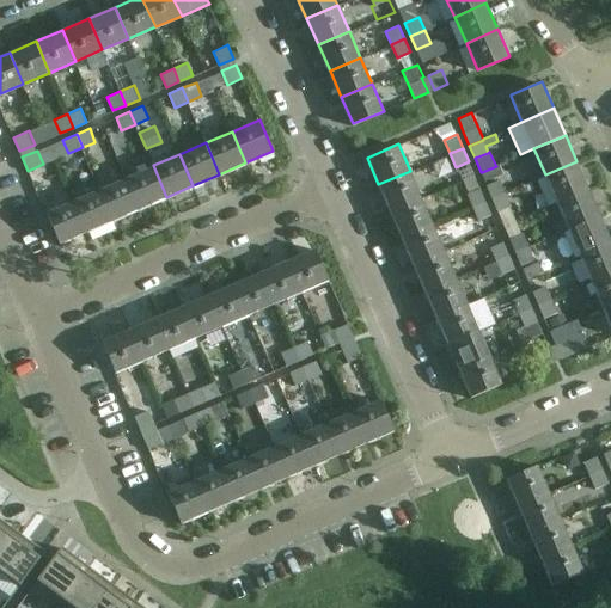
[(557,202),(588,188),(576,161),(545,174),(557,202)]
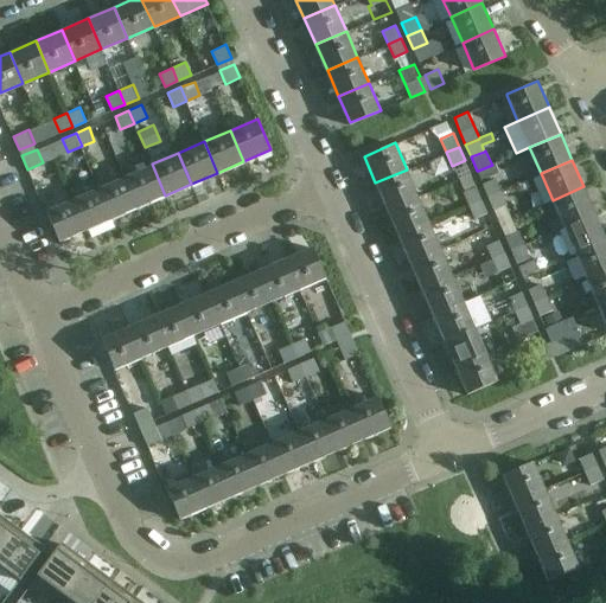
[(165,196),(152,164),(126,175),(139,206),(165,196)]
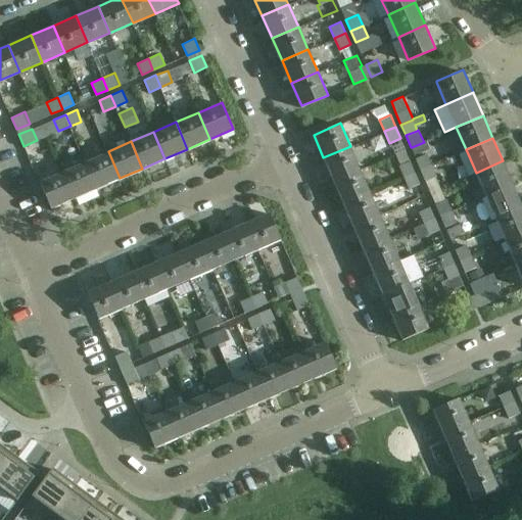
[(424,142),(412,147),(415,154),(430,148),(427,141),(424,142)]
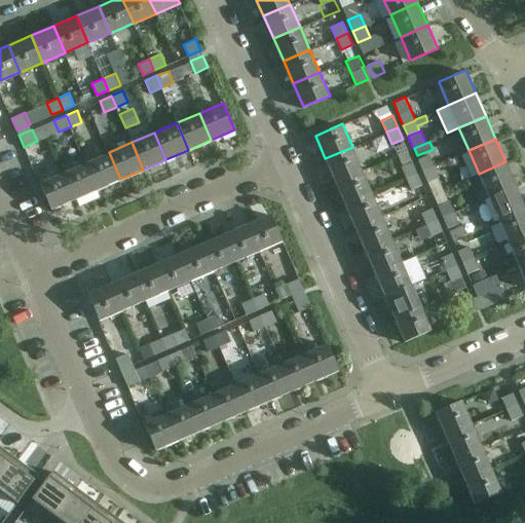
[(352,147),(325,158),(335,181),(362,170),(352,147)]
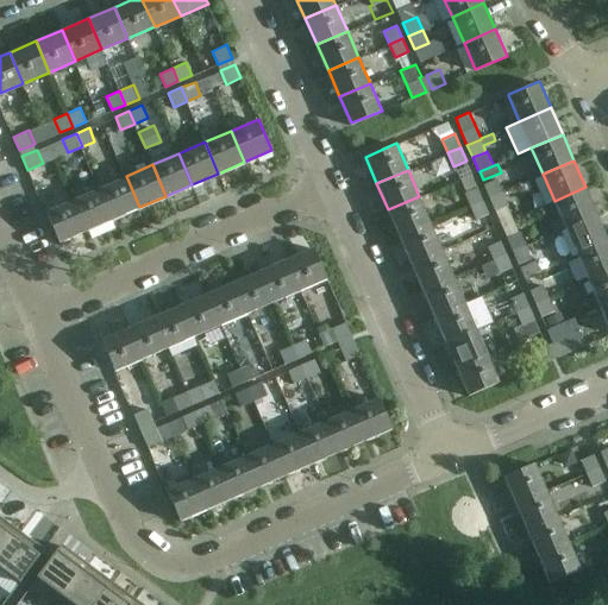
[(471,172),(461,177),(467,190),(464,191),(470,205),(483,199),(471,172)]
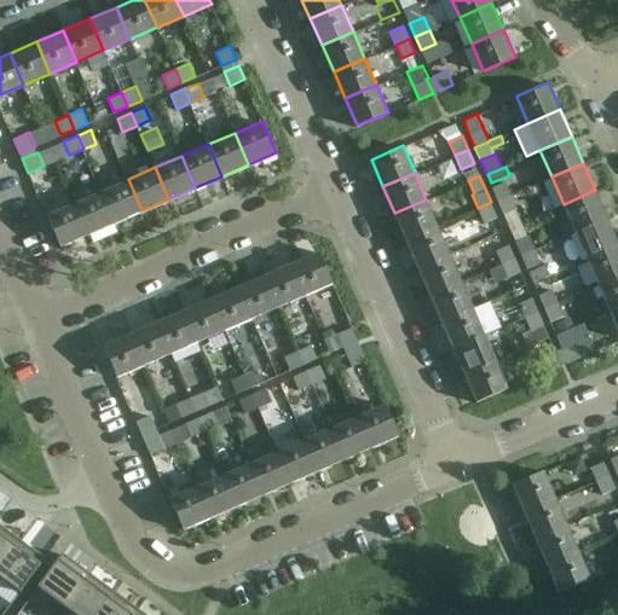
[(142,210),(128,179),(100,191),(115,222),(142,210)]
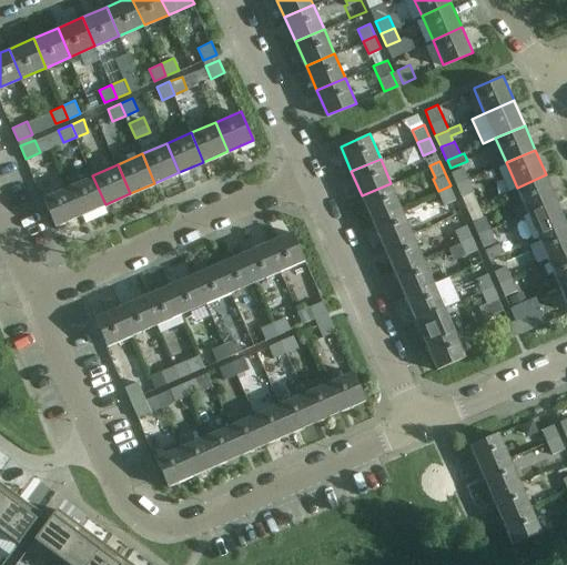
[(457,184),(469,179),(464,165),(452,171),(457,184)]
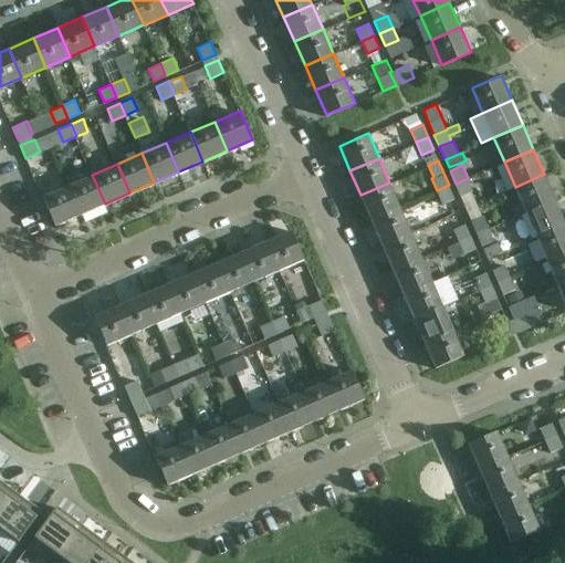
[(525,211),(555,198),(544,174),(515,187),(525,211)]
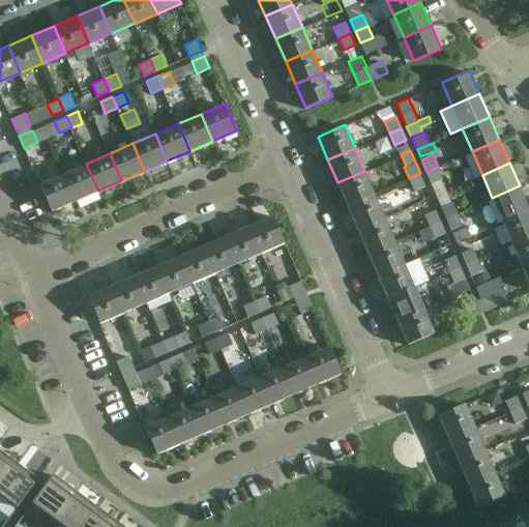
[(98,191),(86,164),(63,173),(76,200),(98,191)]
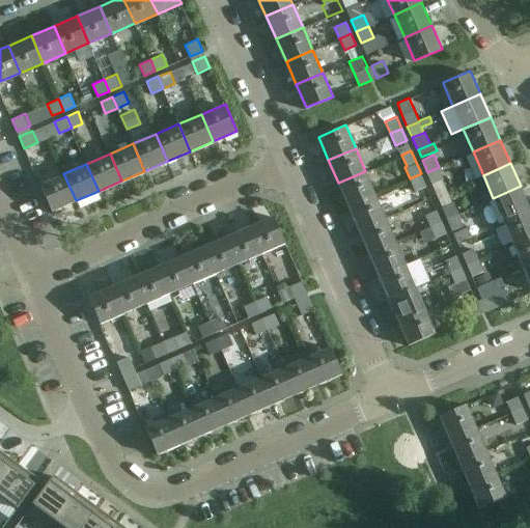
[(439,167),(427,172),(431,184),(443,178),(439,167)]
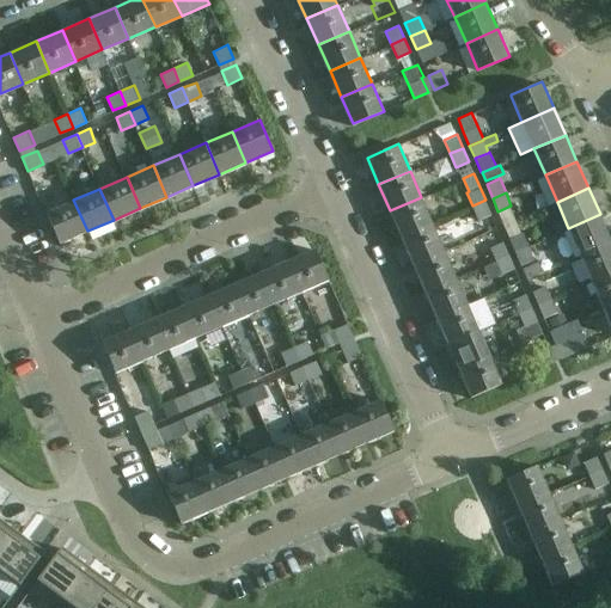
[(421,197),(390,210),(402,237),(433,223),(421,197)]
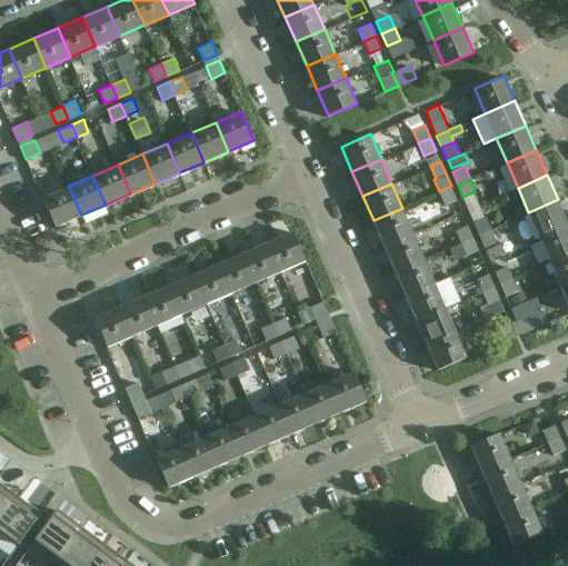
[(42,197),(48,209),(56,226),(81,215),(68,186),(42,197)]
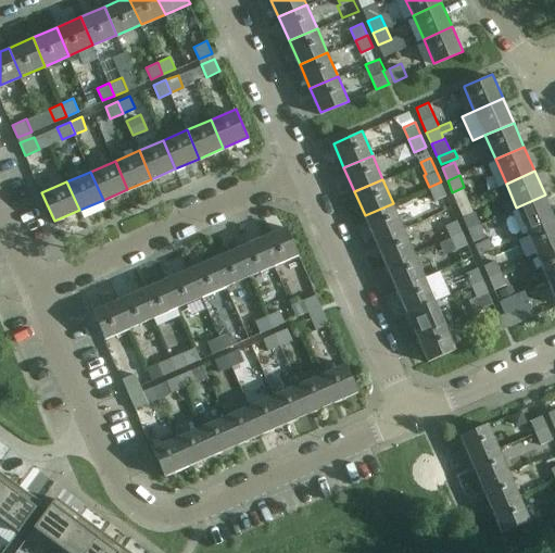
[(441,181),(429,187),(434,200),(446,195),(441,181)]
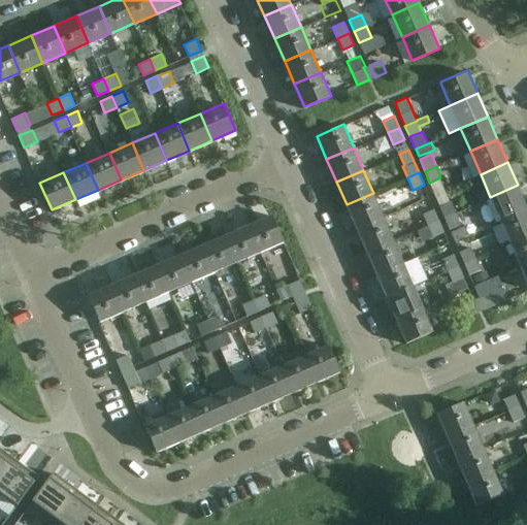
[(500,220),(526,207),(526,205),(518,185),(490,197),(500,220)]
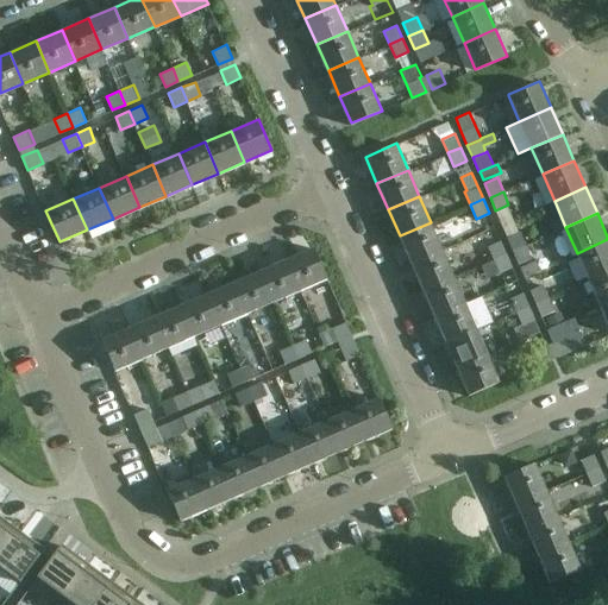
[(431,222),(400,235),(411,262),(443,249),(431,222)]
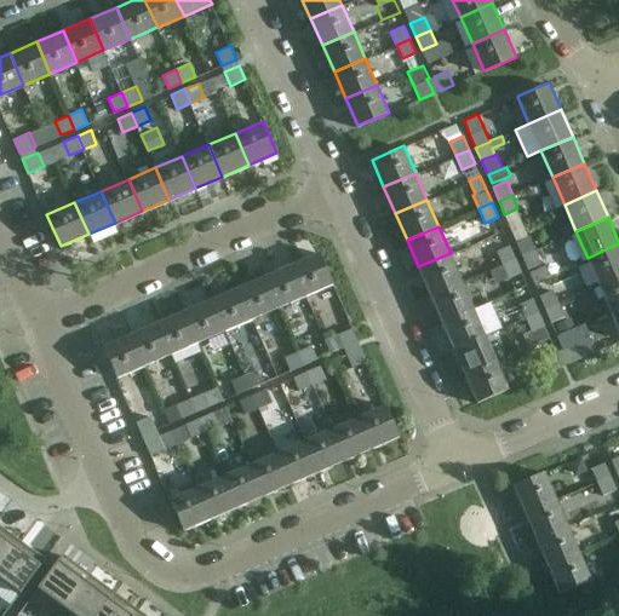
[(522,254),(536,248),(529,235),(516,241),(522,254)]
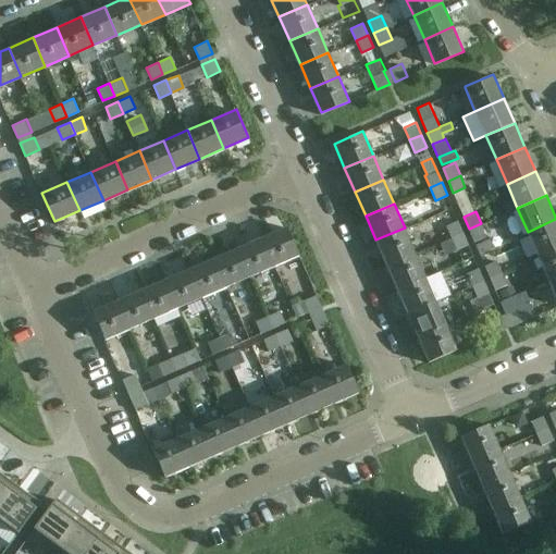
[(451,236),(462,231),(458,219),(446,224),(451,236)]
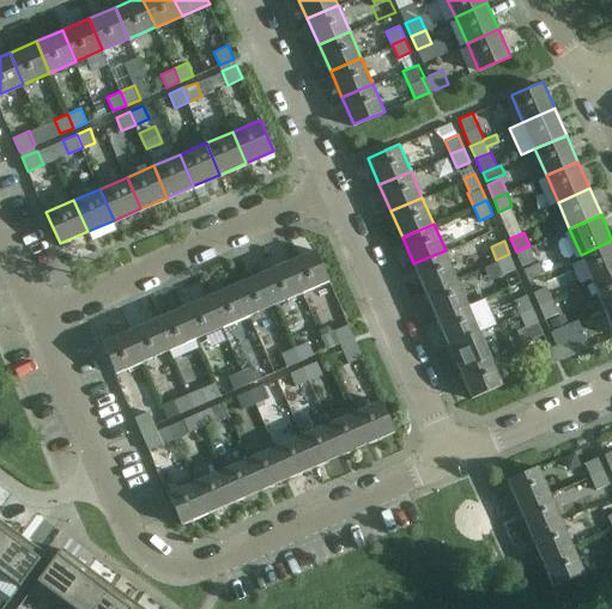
[(592,281),(611,272),(611,241),(581,255),(592,281)]
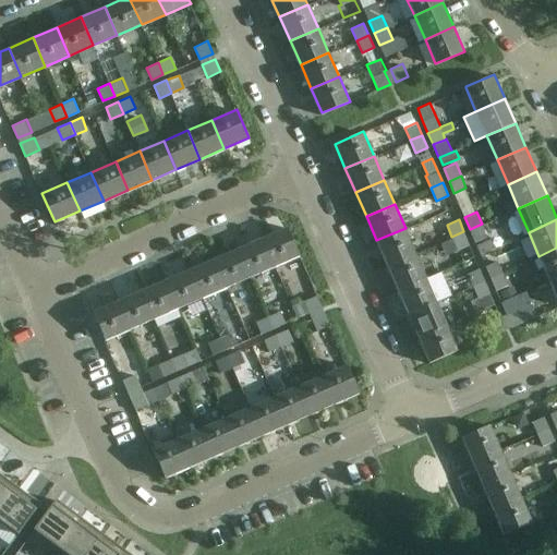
[(482,224),(470,229),(475,242),(487,237),(482,224)]
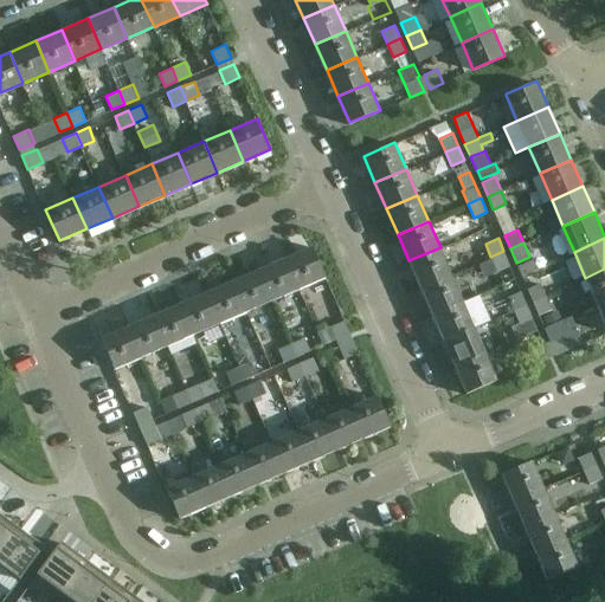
[(285,257),(298,289),(326,277),(313,245),(285,257)]
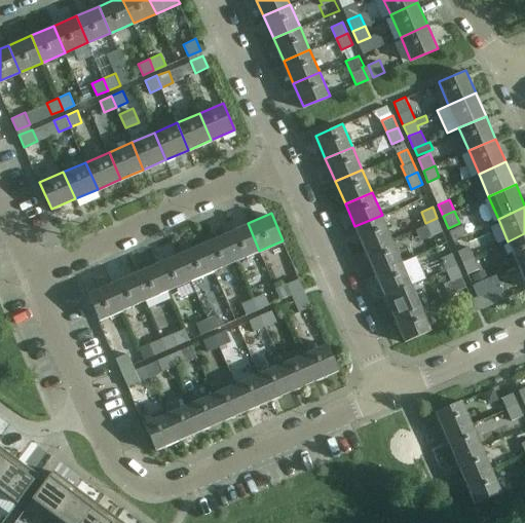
[(382,215),(354,226),(365,249),(391,237),(382,215)]
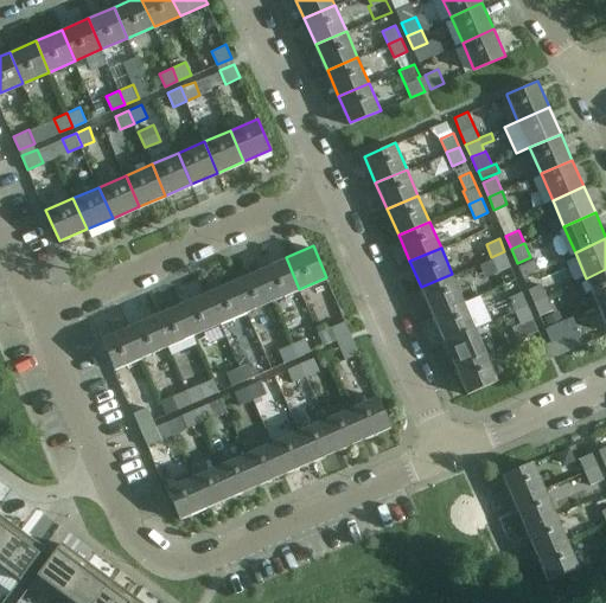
[(497,271),(511,265),(504,251),(491,257),(497,271)]
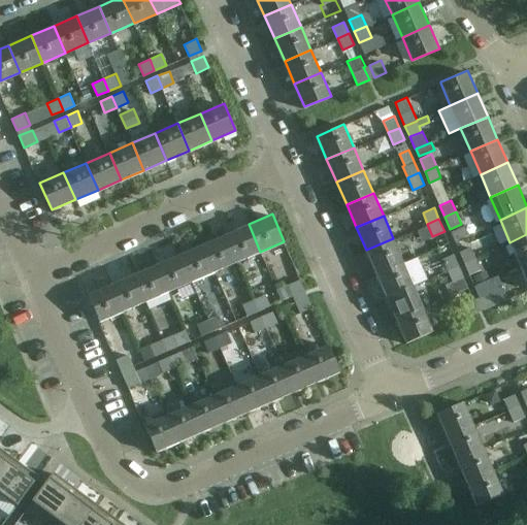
[(226,234),(237,261),(260,252),(249,224),(226,234)]
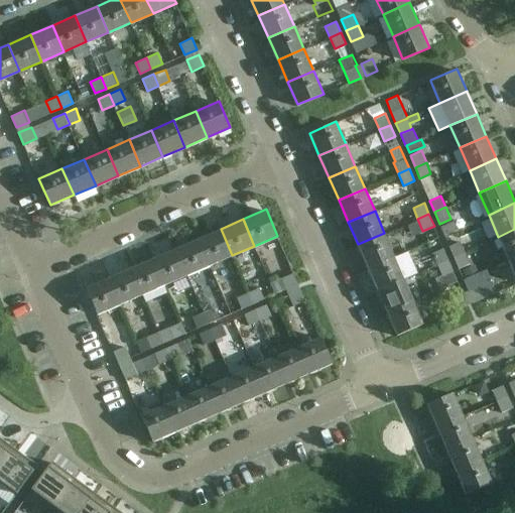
[(452,222),(440,227),(443,234),(458,228),(455,223),(452,222)]
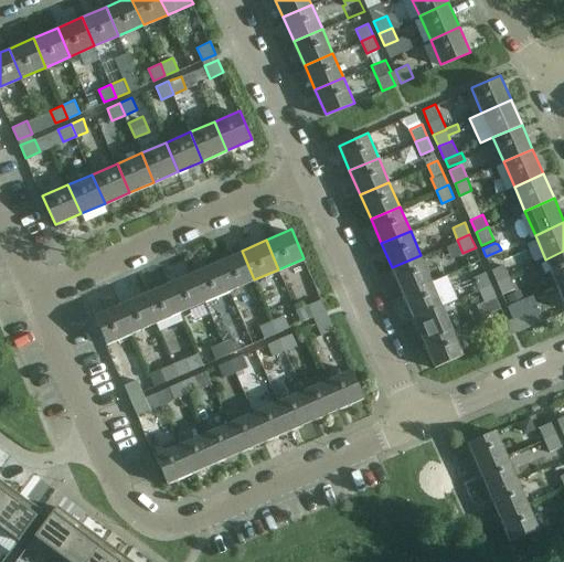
[(217,261),(230,290),(254,279),(242,251),(217,261)]
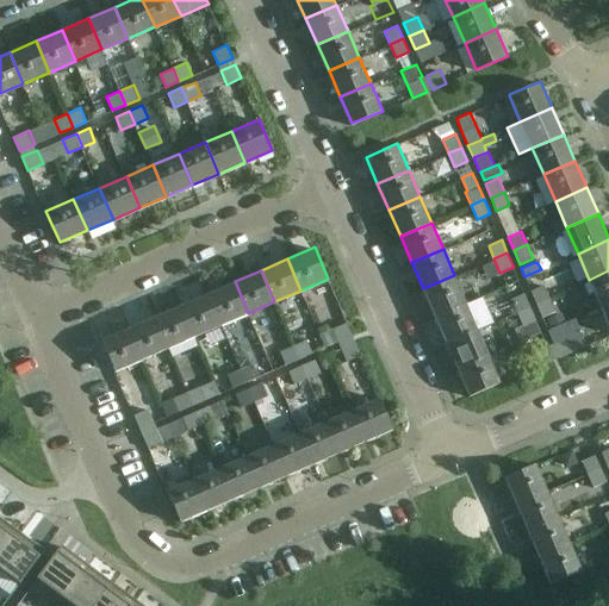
[(601,306),(608,303),(608,270),(589,280),(601,306)]
